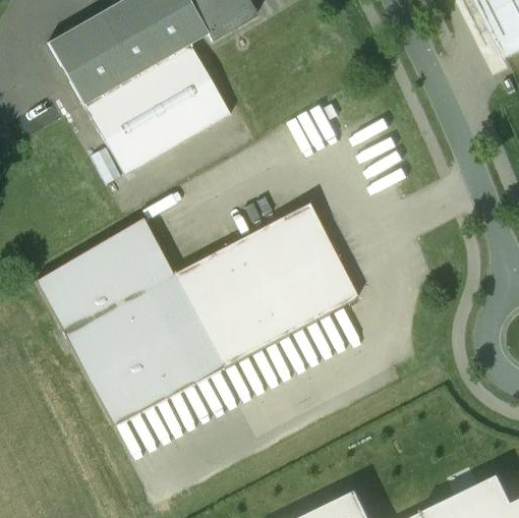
[(120,0),(49,41),(125,174),(231,114),(190,44),(210,34),(213,40),(257,14),(249,0),(120,0)]
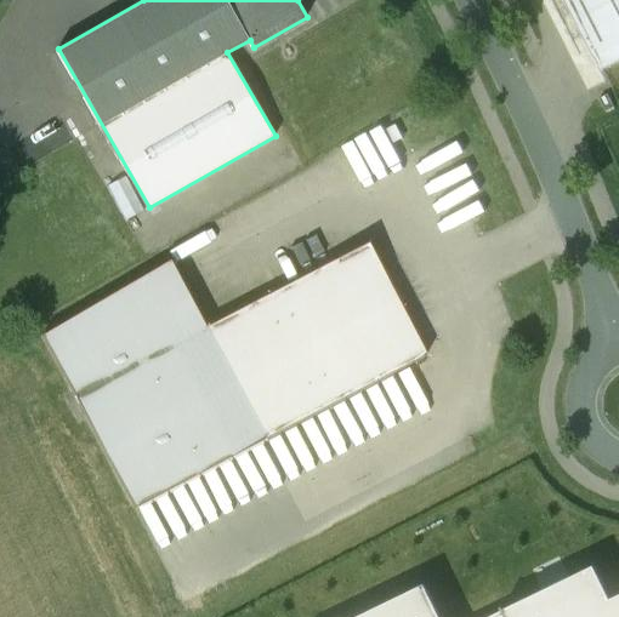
[(572,0),(606,68),(618,61),(618,0),(572,0)]
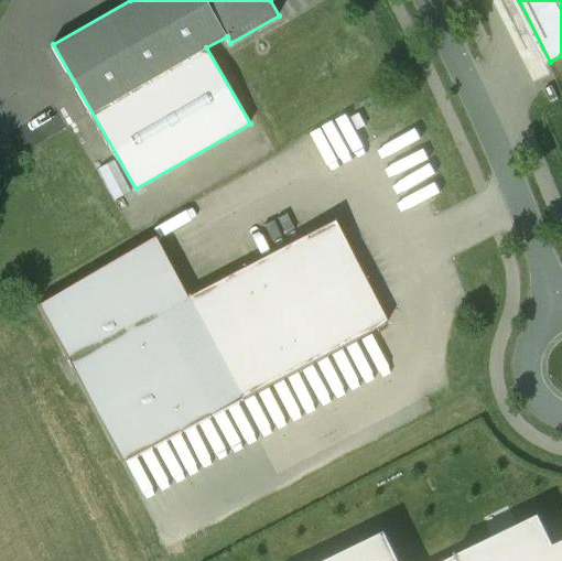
[(389,320),(335,218),(187,295),(185,298),(239,399),(389,320)]
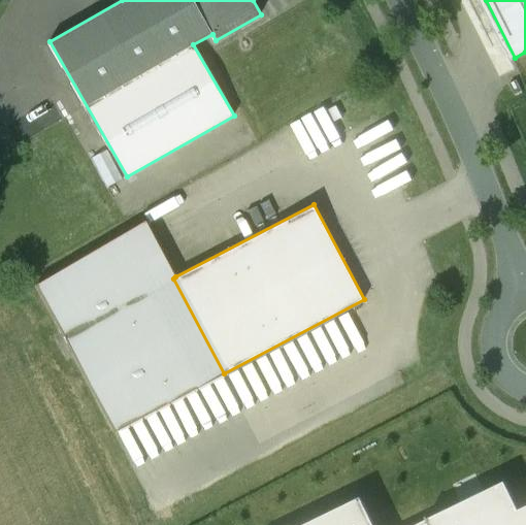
[(175,276),(146,222),(36,281),(116,430),(224,373),(173,279),(175,276)]
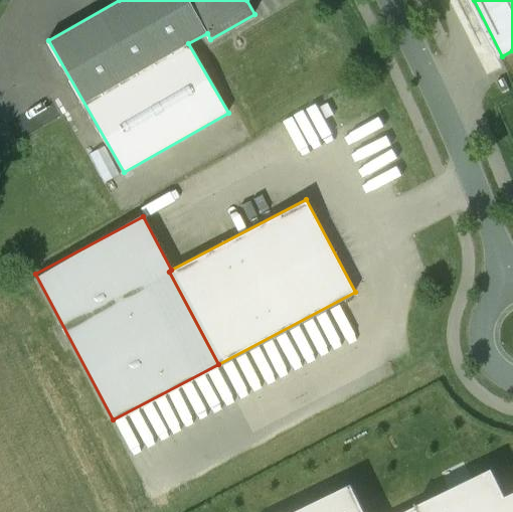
[(495,468),(418,505),(421,511),(512,511),(512,494),(509,496),(495,468)]
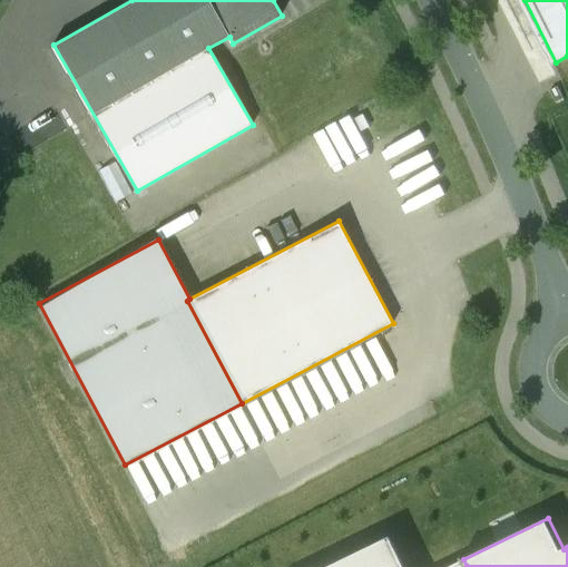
[(408,566),(393,536),(327,566),(408,566)]
